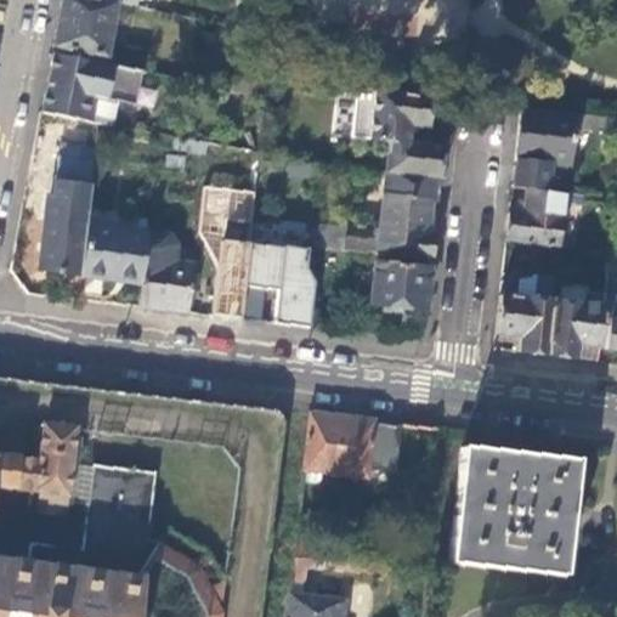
[(109,54),(119,1),(113,0),(62,0),(60,17),(54,44),(57,45),(56,52),(125,66),(126,57),(109,54)]
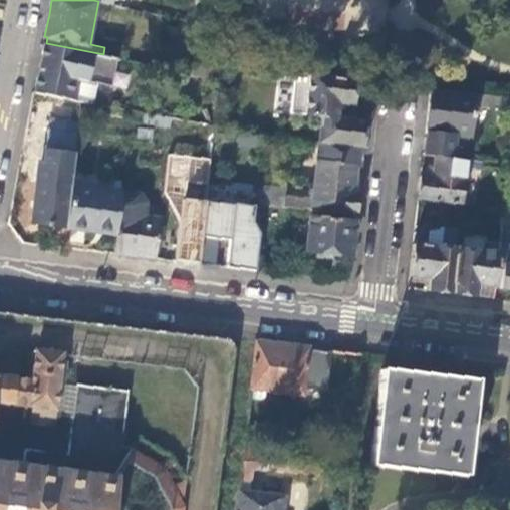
[(113,85),(118,57),(113,56),(103,54),(46,43),(43,43),(40,60),(45,61),(44,71),(38,70),(34,90),(79,99),(82,79),(98,82),(113,85)]
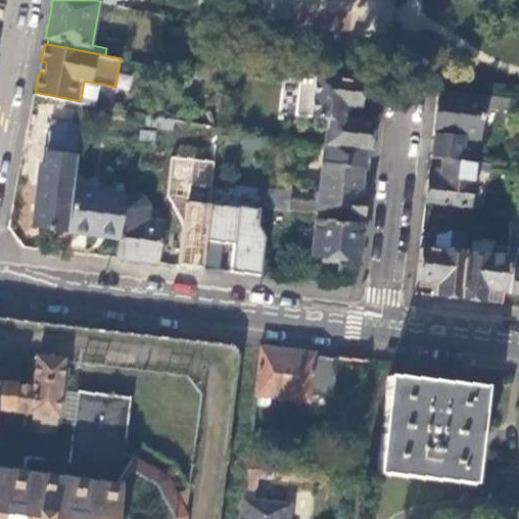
[(121,58),(147,63),(148,55),(118,50),(116,50),(115,57),(121,58)]
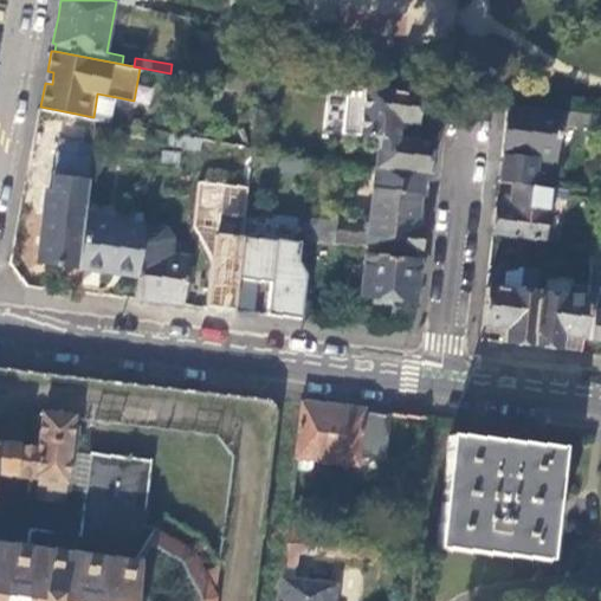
[(432,149),(433,137),(398,134),(400,121),(417,123),(421,91),(351,83),(344,131),(383,136),(380,166),(428,172),(432,149)]
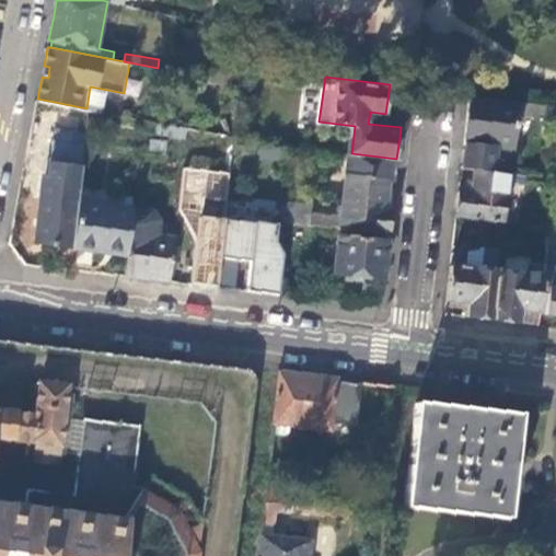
[(107,90),(90,87),(87,108),(91,108),(103,112),(107,90)]
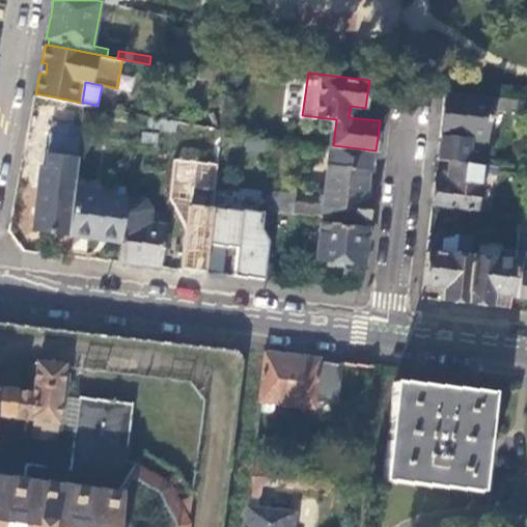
[(493,104),(494,95),(447,90),(446,91),(442,134),(441,140),(439,158),(450,159),(470,162),(473,137),(489,138),(493,104)]
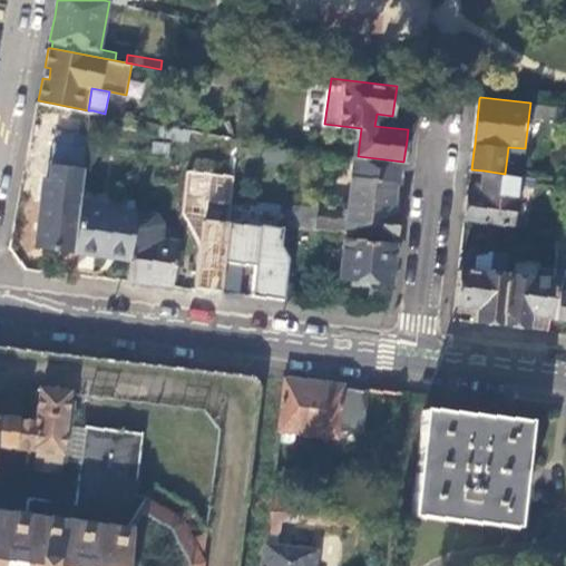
[(565,106),(530,103),(529,111),(565,116),(565,106)]
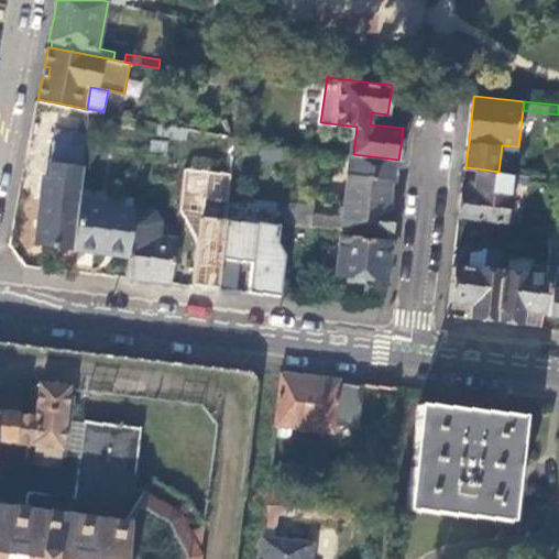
[(87,145),(88,133),(57,129),(56,141),(87,145)]
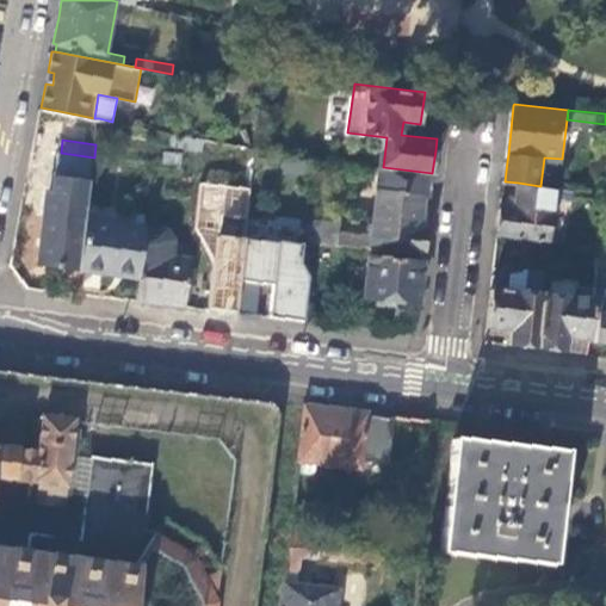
[(37,266),(81,271),(87,218),(94,158),(61,153),(59,167),(56,191),(51,191),(48,217),(44,217),(37,266)]
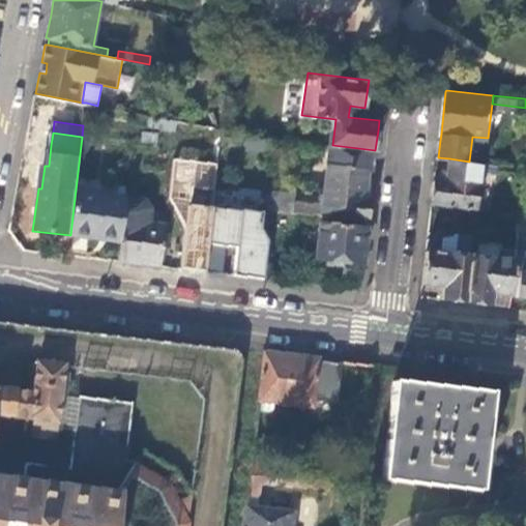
[(272,149),(273,139),(251,136),(250,146),(272,149)]
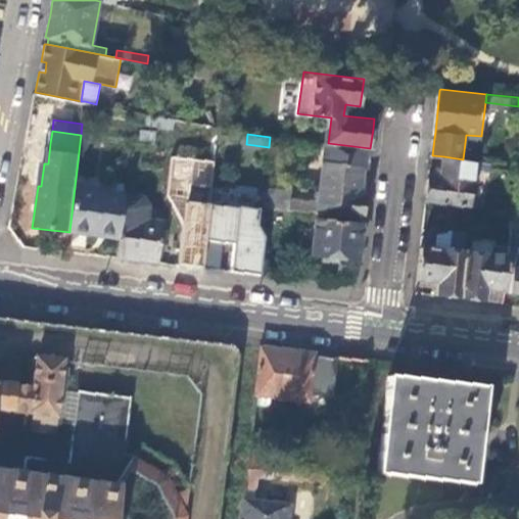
[(370,148),(328,143),(322,185),(319,204),(315,203),(315,200),(297,199),(297,189),(264,185),(262,206),(317,210),(365,216),(367,194),(362,193),(363,182),(364,169),(370,169),(372,148),(370,148)]
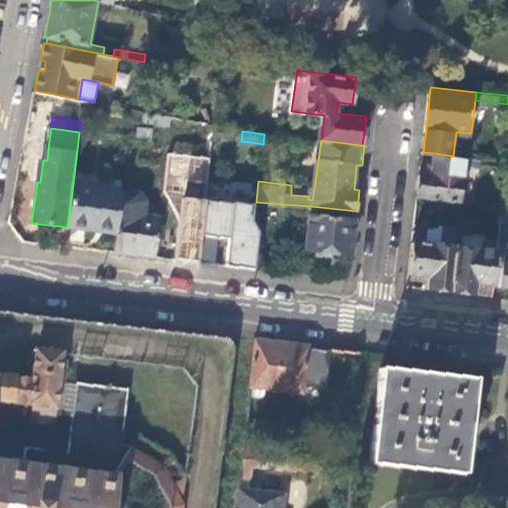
[(205,262),(210,218),(213,155),(173,150),(167,188),(183,215),(181,260),(205,262)]
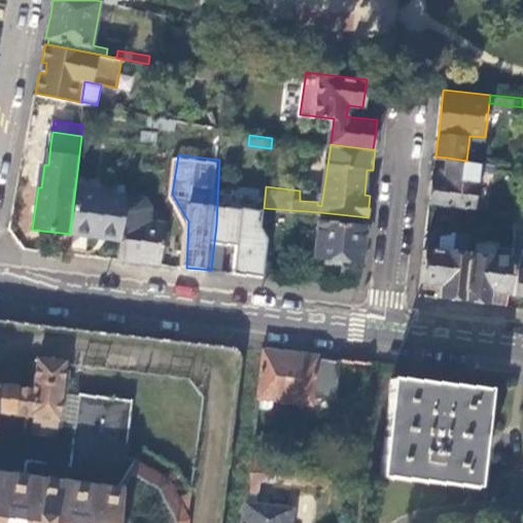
[(475,207),(481,162),(466,161),(447,158),(445,177),(433,176),(432,185),(431,202),(475,207)]
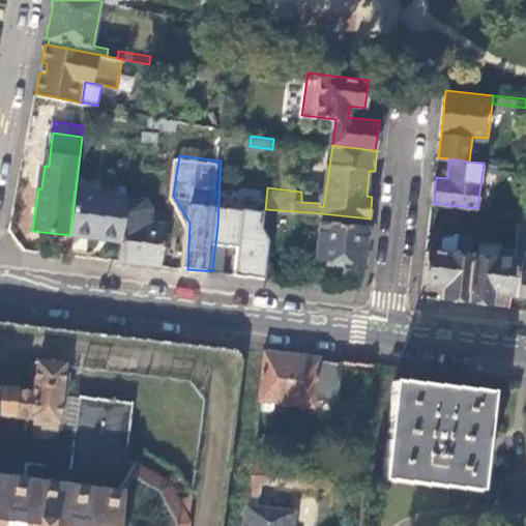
[(323,207),(326,187),(321,186),(320,194),(301,192),(301,202),(319,203),(319,206),(323,207)]
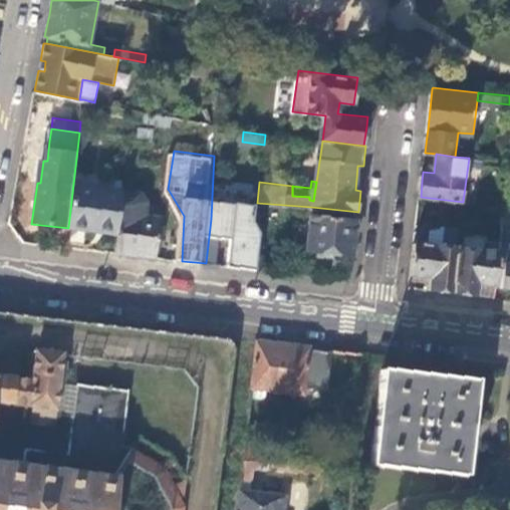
[(118,232),(123,190),(73,184),(68,228),(118,232)]
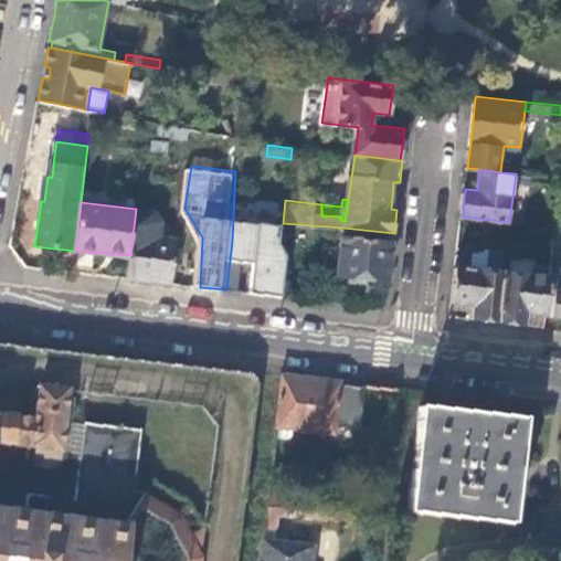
[(161,221),(154,211),(136,209),(130,255),(127,278),(139,279),(171,283),(176,239),(160,236),(161,221)]
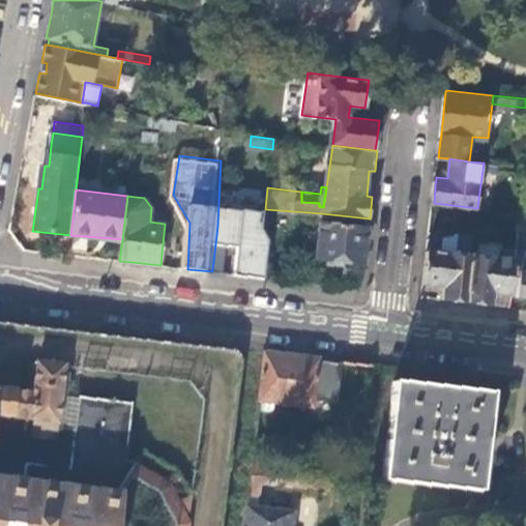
[(263,225),(265,209),(246,207),(245,224),(263,225)]
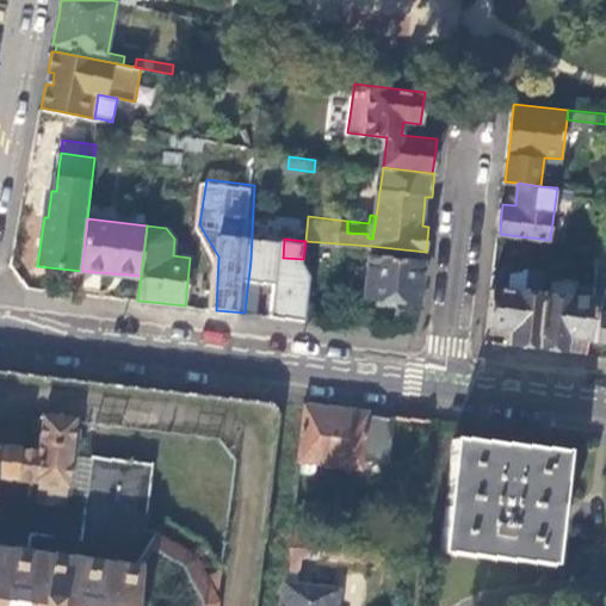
[(365,297),(420,303),(425,261),(370,255),(365,297)]
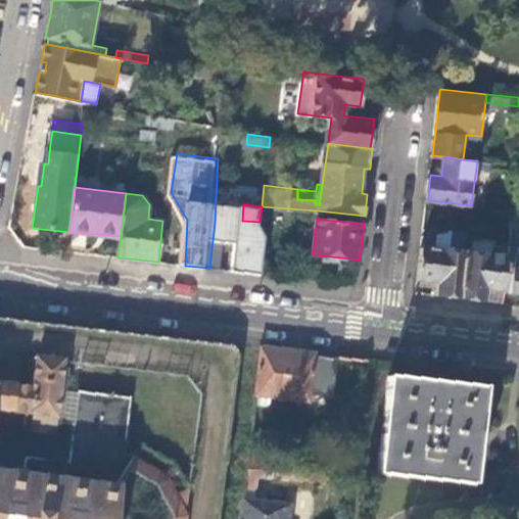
[(215,223),(209,268),(224,270),(252,273),(256,236),(254,227),(215,223)]
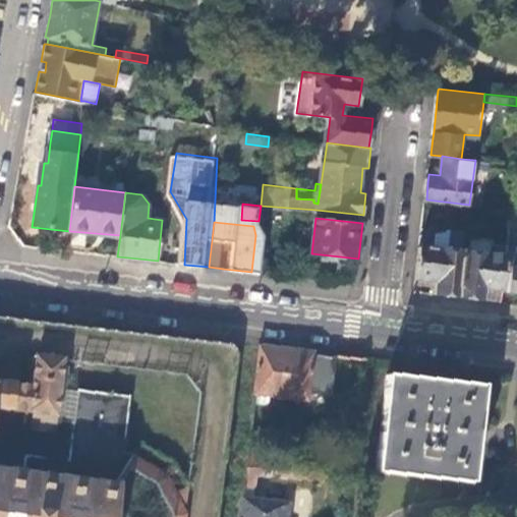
[(511,274),(509,290),(516,290),(516,226),(510,225),(507,254),(505,273),(511,274)]
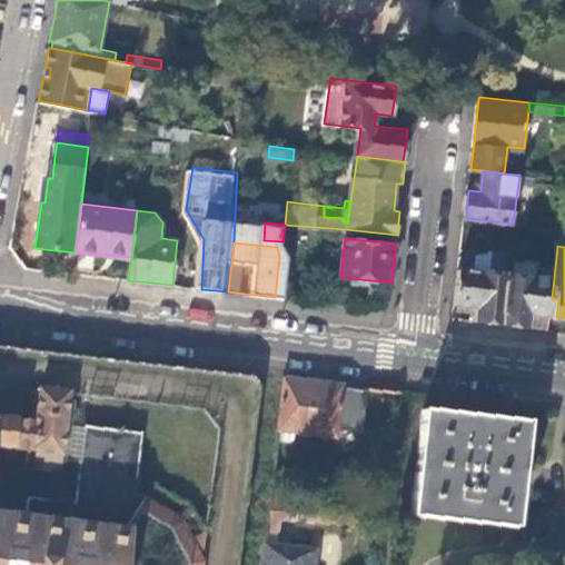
[(284,298),(288,258),(279,257),(275,297),(284,298)]
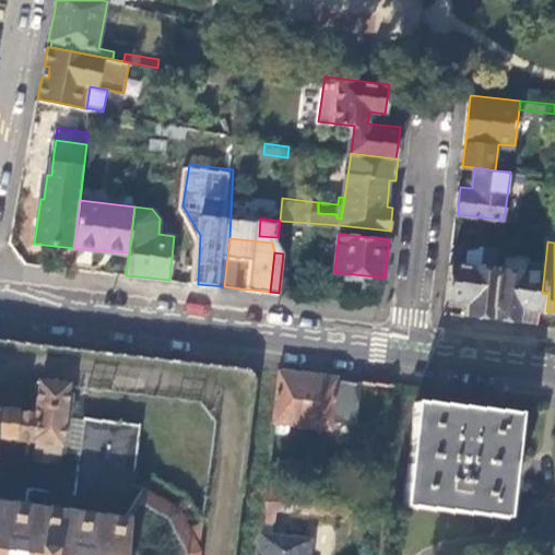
[(519,306),(540,309),(542,293),(544,273),(528,271),(530,258),(500,254),(498,268),(493,317),(507,318),(517,319),(519,306)]
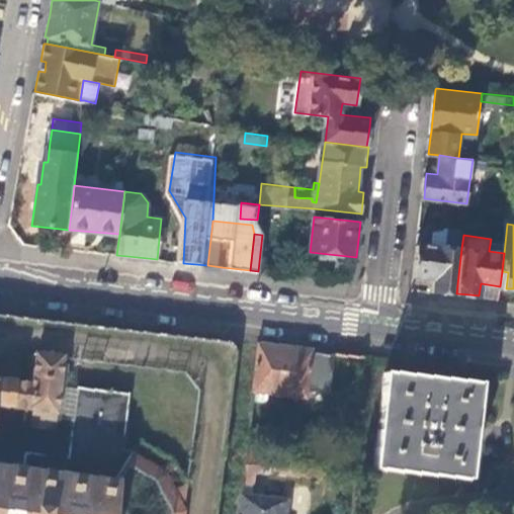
[(438,245),(419,243),(415,276),(440,279),(438,291),(456,293),(461,248),(438,245)]
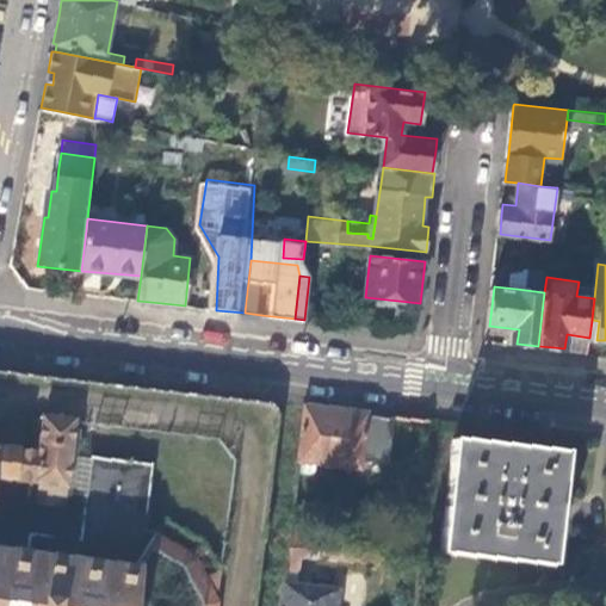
[(564,348),(588,352),(589,338),(567,334),(564,348)]
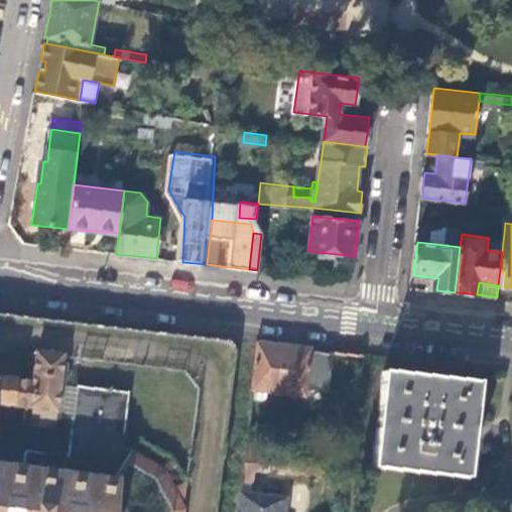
[(290,342),(261,339),(254,395),(269,397),(270,388),(309,392),(310,385),(334,388),(339,347),(290,342)]
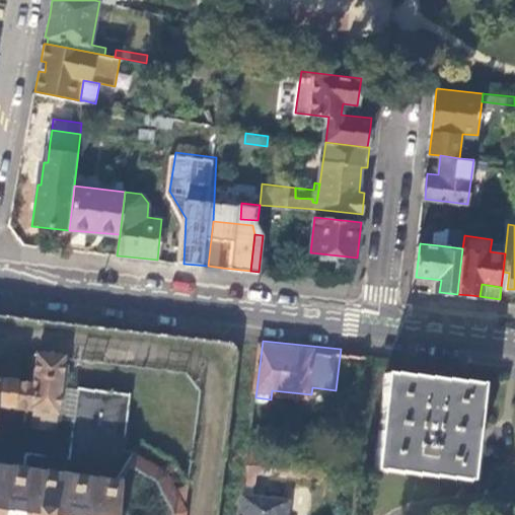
[(131,395),(78,389),(71,459),(50,457),(29,455),(27,472),(24,472),(0,469),(0,402),(31,407),(34,408),(59,411),(62,390),(63,376),(66,355),(41,352),(37,381),(0,375),(0,514),(185,514),(187,506),(177,488),(167,469),(135,448),(133,453),(124,452),(131,395)]
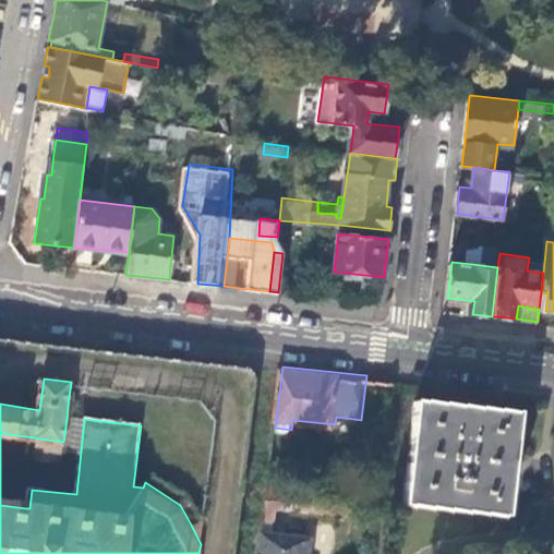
[(406,502),(510,513),(515,471),(516,460),(517,449),(521,409),(418,398),(406,502)]
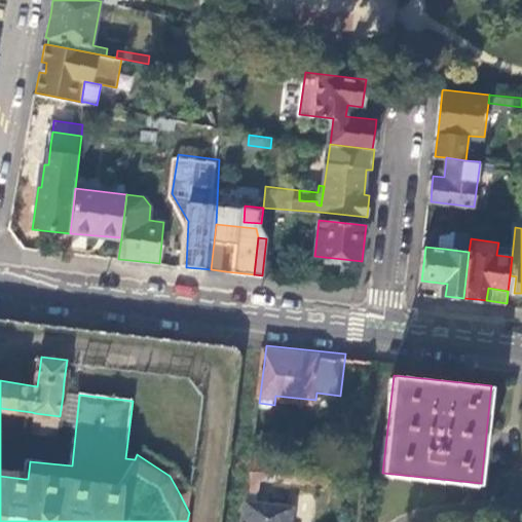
[(253,449),(251,468),(268,470),(269,462),(264,462),(265,450),(253,449)]
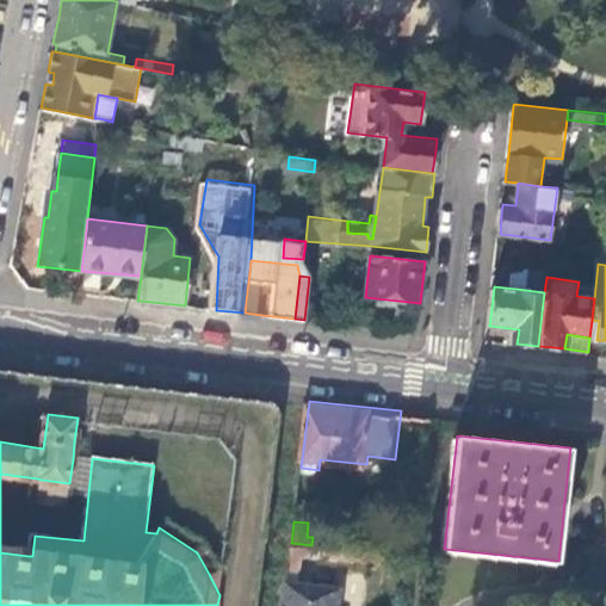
[(313,537),(311,545),(311,554),(328,556),(331,539),(313,537)]
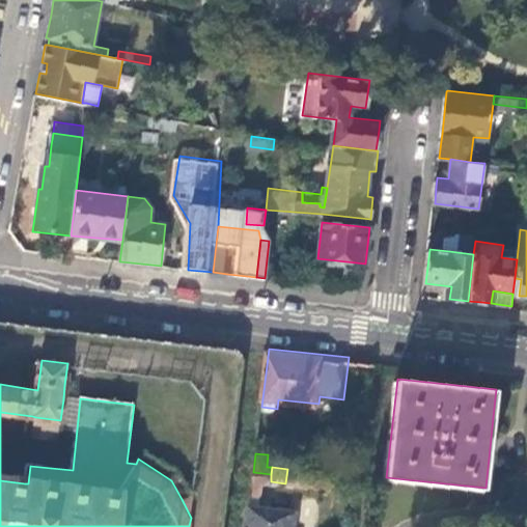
[(271,474),(253,472),(251,491),(265,492),(266,480),(271,481),(271,474)]
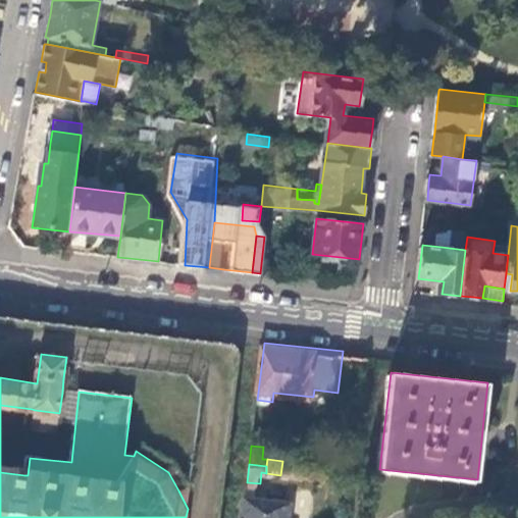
[(292,517),(294,501),(245,495),(242,517),(292,517)]
